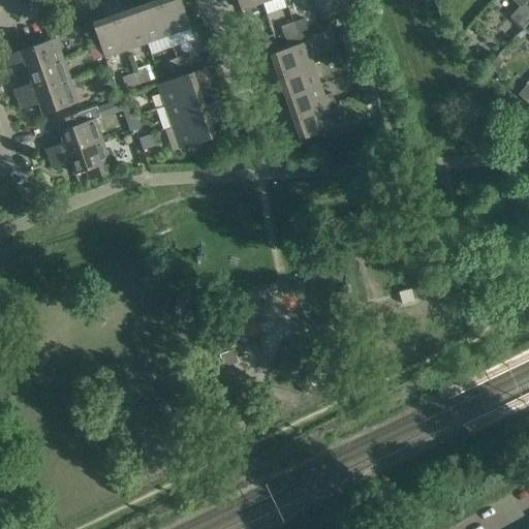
[(114,0),(110,2),(126,50),(147,42),(134,7),(121,12),(117,0),(114,0)]
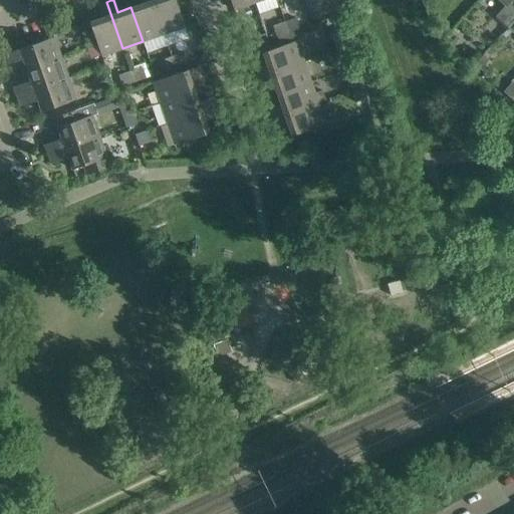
[(131,7),(143,41),(164,34),(151,0),(143,0),(144,3),(131,7)]
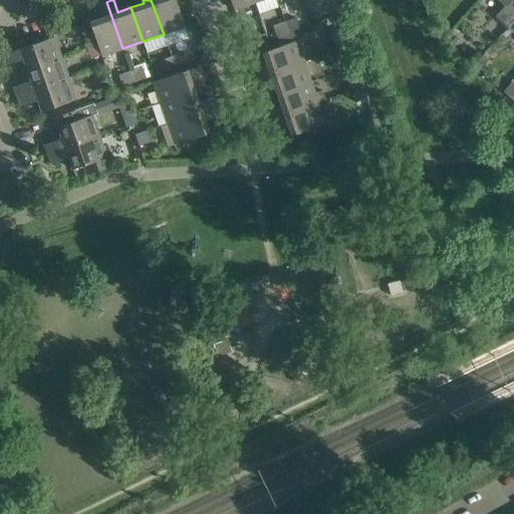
[(151,0),(164,34),(185,26),(175,0),(151,0)]
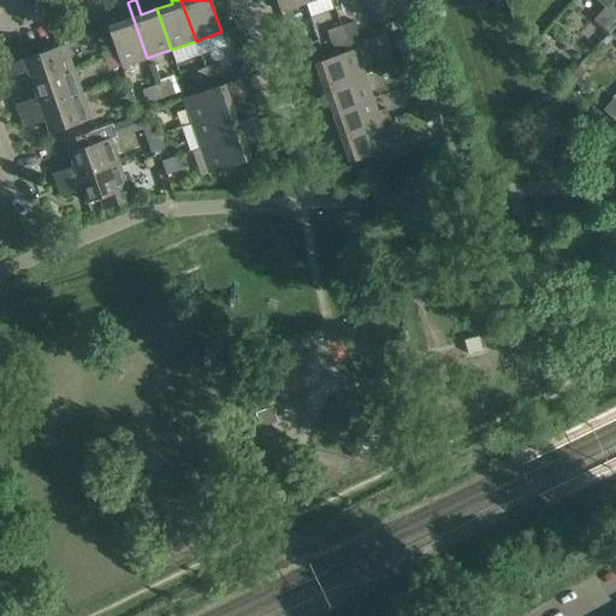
[(276,0),(279,11),(304,3),(303,0),(276,0)]
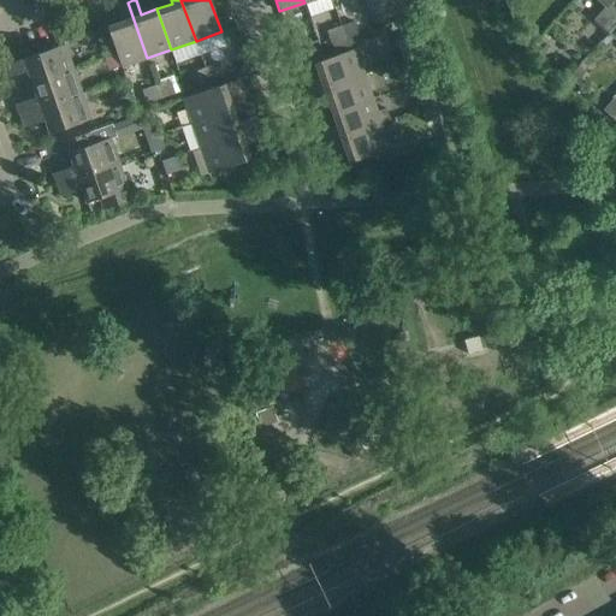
[(401,0),(395,0),(388,3),(392,16),(404,11),(401,0)]
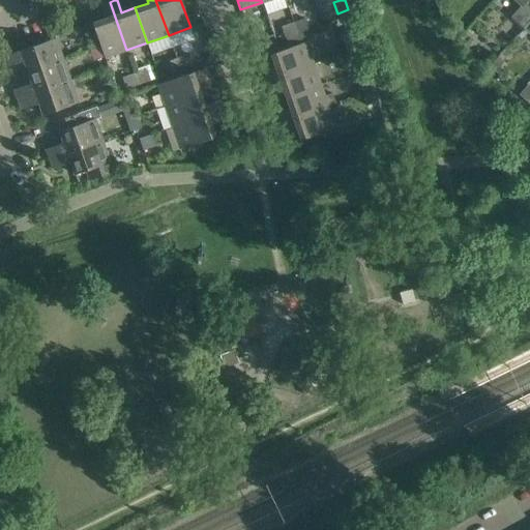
[(510,17),(523,28),(529,20),(529,0),(514,0),(521,5),(510,17)]
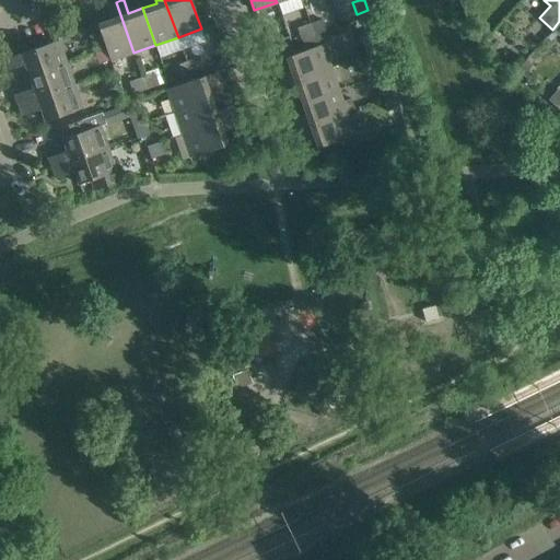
[(97,24),(109,60),(133,53),(116,2),(107,6),(112,19),(97,24)]
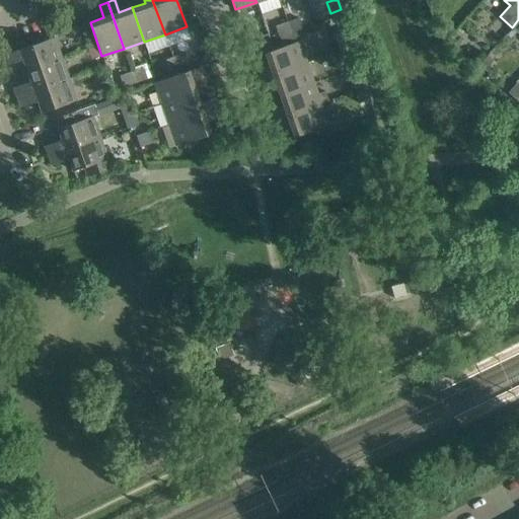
[(330,13),(326,2),(315,6),(318,17),(330,13)]
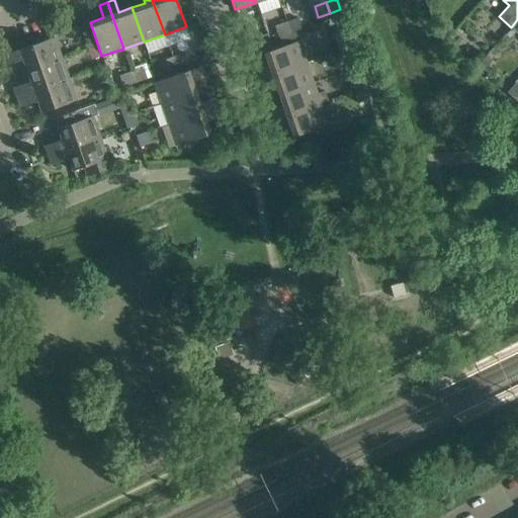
[(299,17),(286,21),(289,31),(303,27),(299,17)]
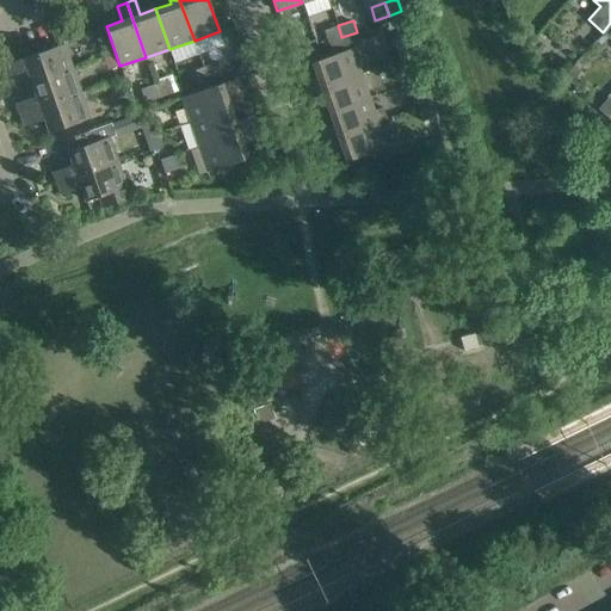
[(323,30),(328,42),(341,37),(338,25),(323,30)]
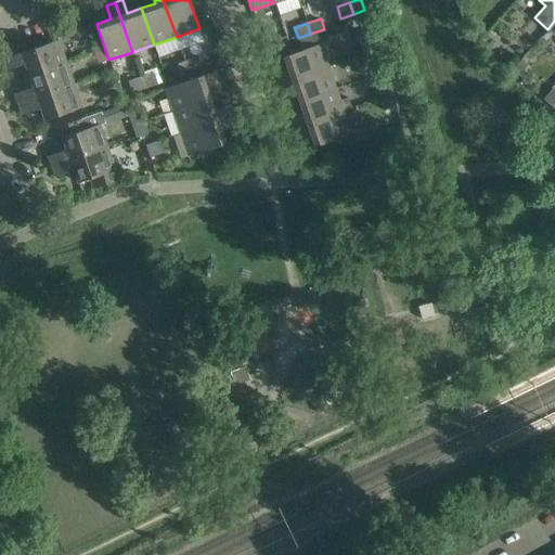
[(259,34),(263,44),(276,41),(272,29),(259,34)]
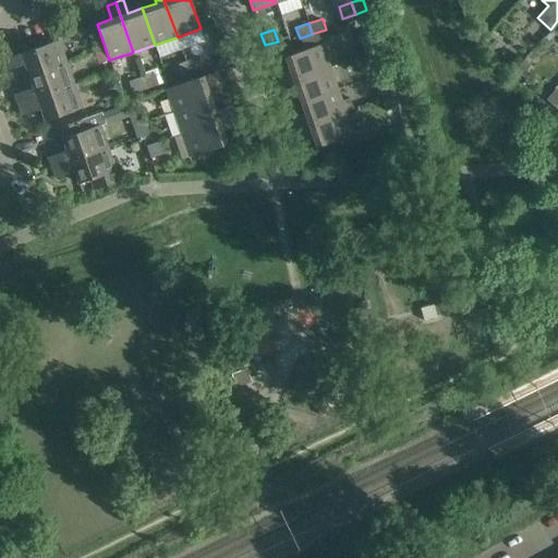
[(377,49),(373,38),(361,43),(365,53),(377,49)]
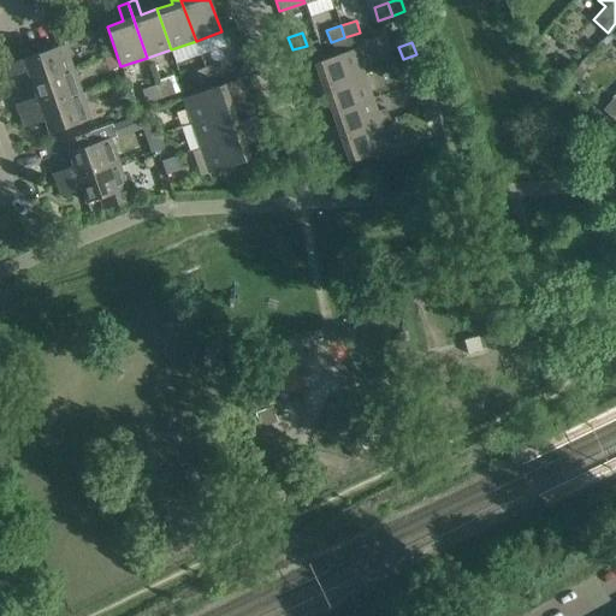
[(28,71),(33,84),(73,70),(64,43),(3,65),(7,77),(28,71)]
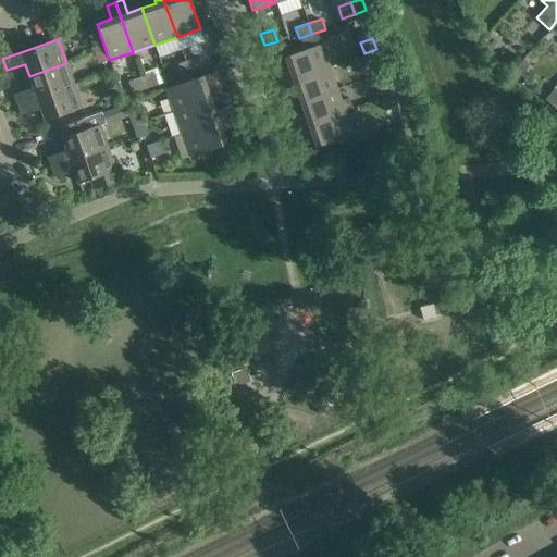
[(321,44),(304,50),(284,57),(289,71),(275,76),(279,84),(329,66),(321,44)]
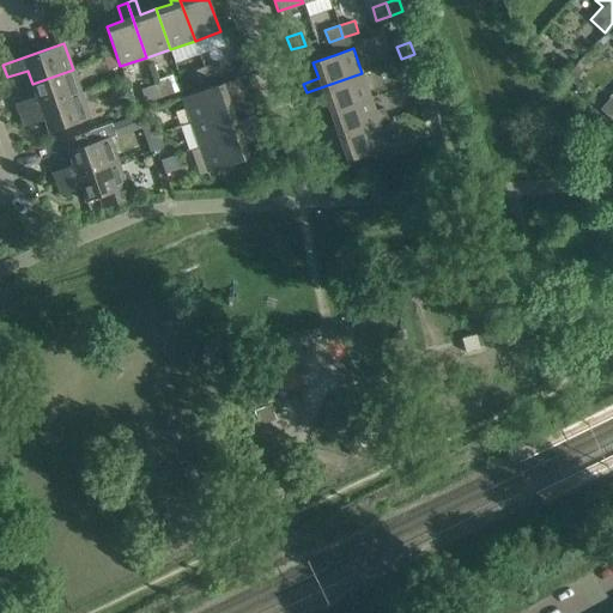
[(419,70),(414,54),(401,59),(406,74),(419,70)]
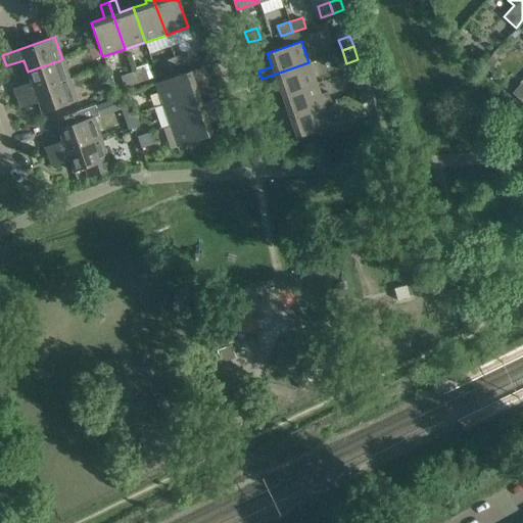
[(178,68),(189,64),(185,53),(175,57),(178,68)]
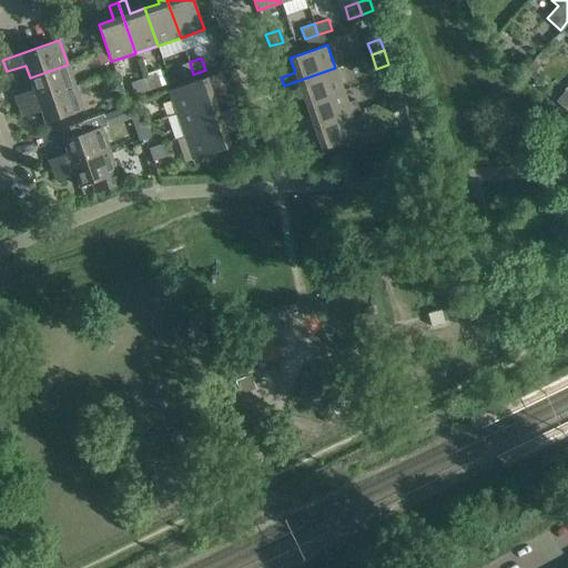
[(193,74),(190,62),(176,67),(181,79),(193,74)]
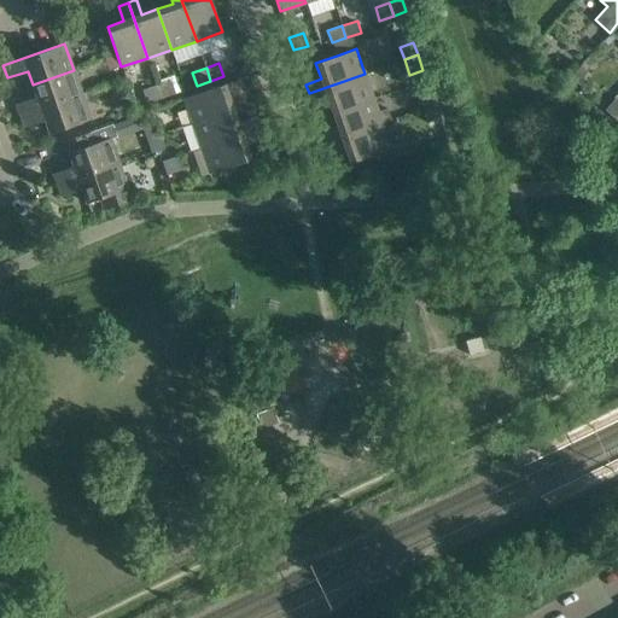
[(82,94),(74,70),(33,85),(36,97),(16,104),(21,116),(82,94)]
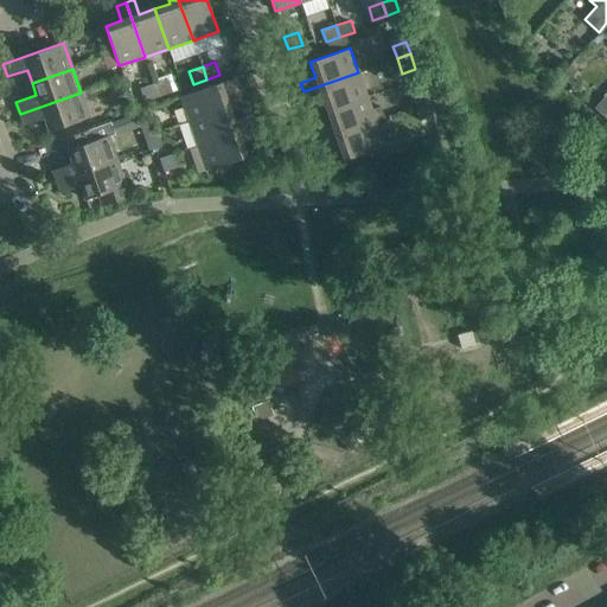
[(327,110),(366,96),(358,72),(304,91),(307,101),(321,95),(327,110)]
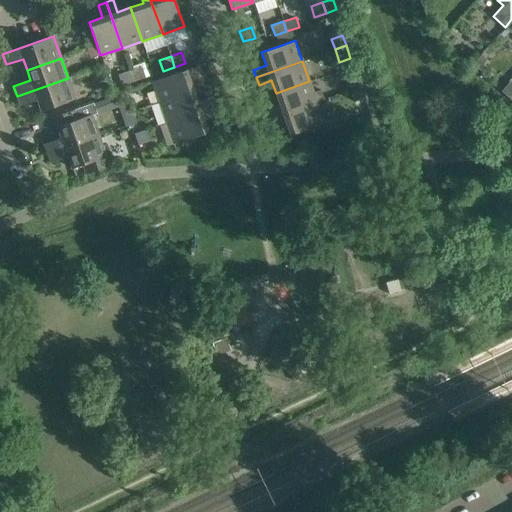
[(152,81),(159,102),(193,90),(189,78),(201,73),(198,65),(152,81)]
